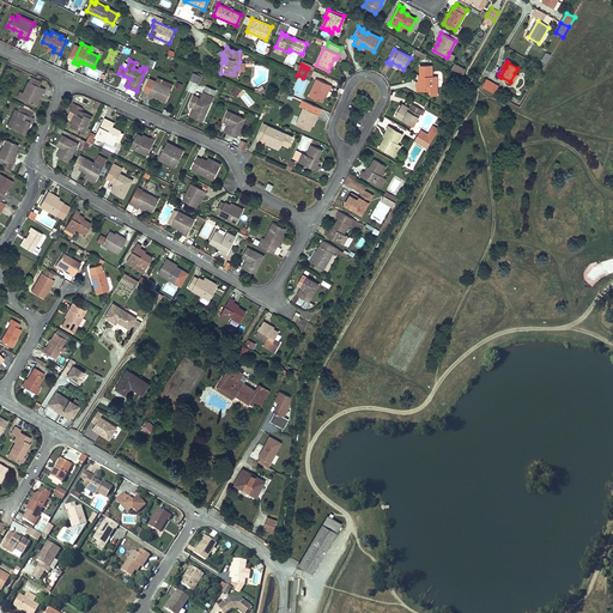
[(422,76),(422,80),(418,80),(416,82),(417,86),(417,92),(431,91),(431,96),(438,96),(437,77),(432,77),(432,66),(420,66),(422,76)]
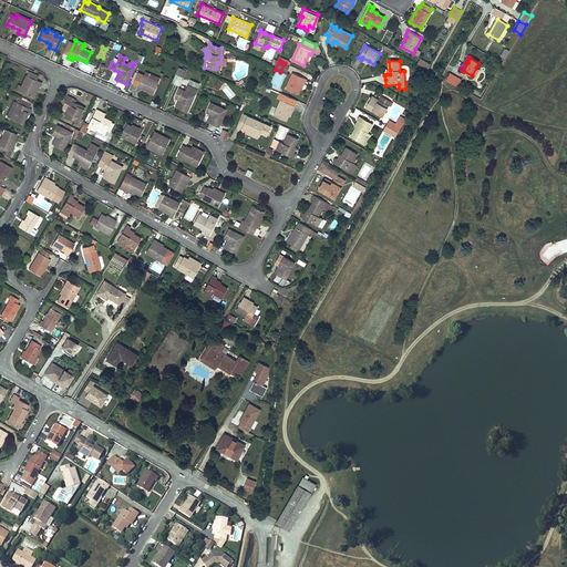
[(287,74),(290,65),(288,64),(286,63),(285,63),(280,72),(287,74)]
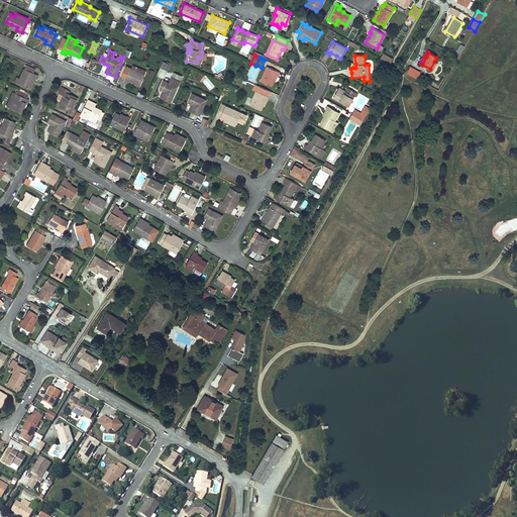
[(163,62),(161,67),(168,71),(170,65),(163,62)]
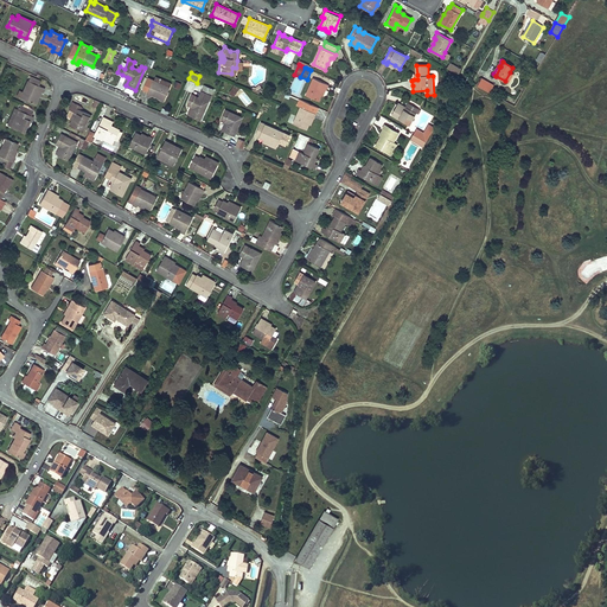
[(148,91),(153,81),(153,80),(147,77),(146,81),(142,89),(148,91)]
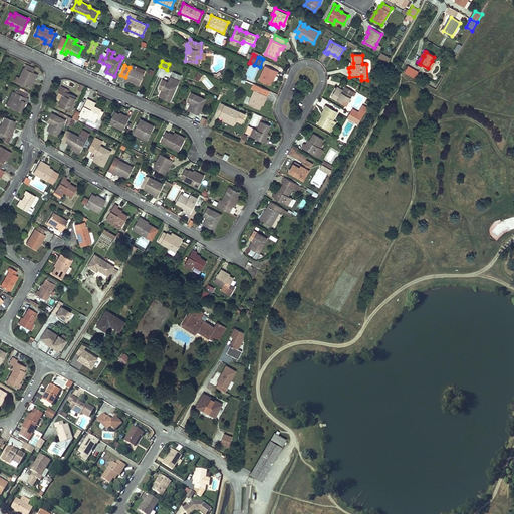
[(144,74),(146,70),(133,65),(131,69),(144,74)]
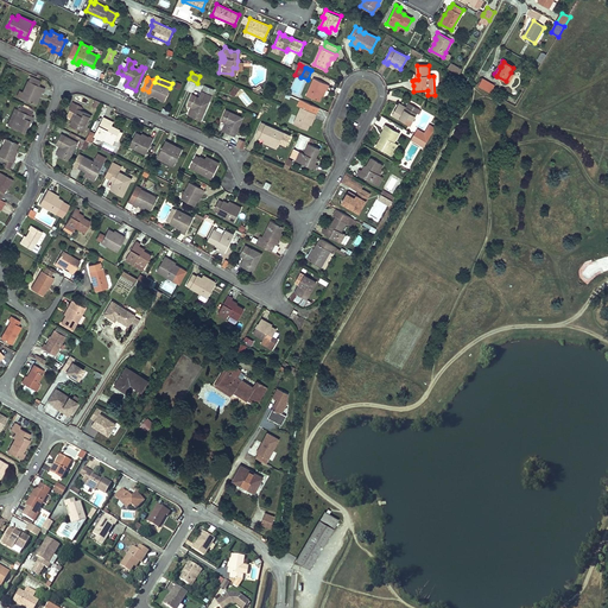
[(318,101),(322,96),(324,89),(327,89),(327,90),(329,86),(314,78),(306,96),(318,101)]
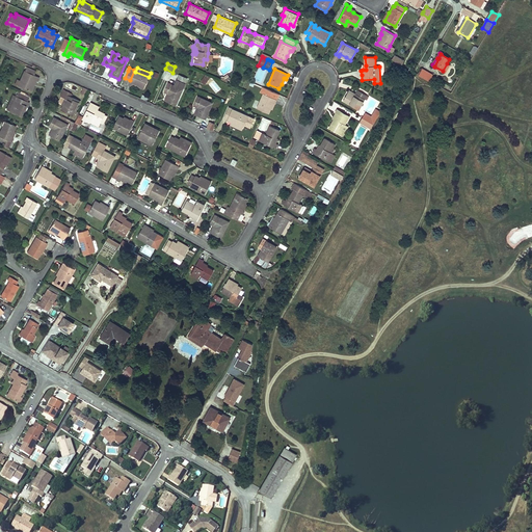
[(422,69),(419,75),(429,81),(433,75),(422,69)]
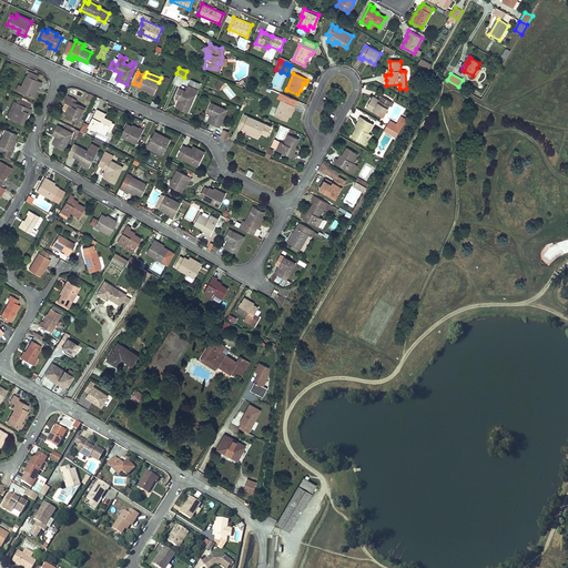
[(21,87),(19,91),(31,97),(37,84),(39,87),(40,87),(42,83),(36,80),(27,75),(21,87)]
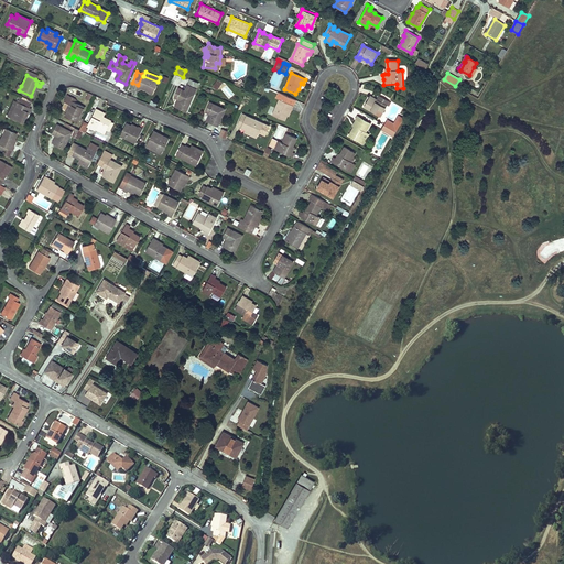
[(139,91),(140,89),(141,88),(153,94),(158,82),(143,76),(142,75),(138,85),(136,89),(139,91)]
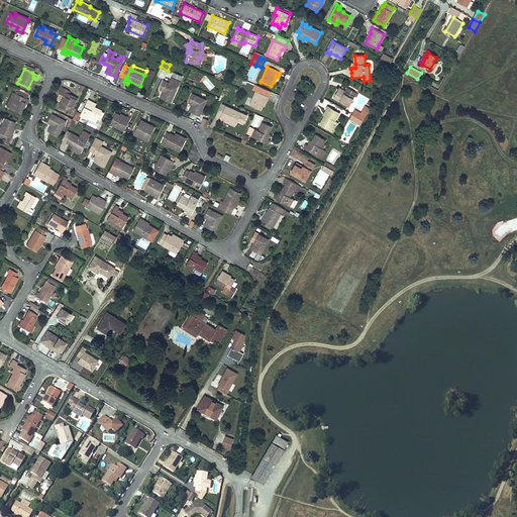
[(200,83),(205,76),(200,73),(196,80),(200,83)]
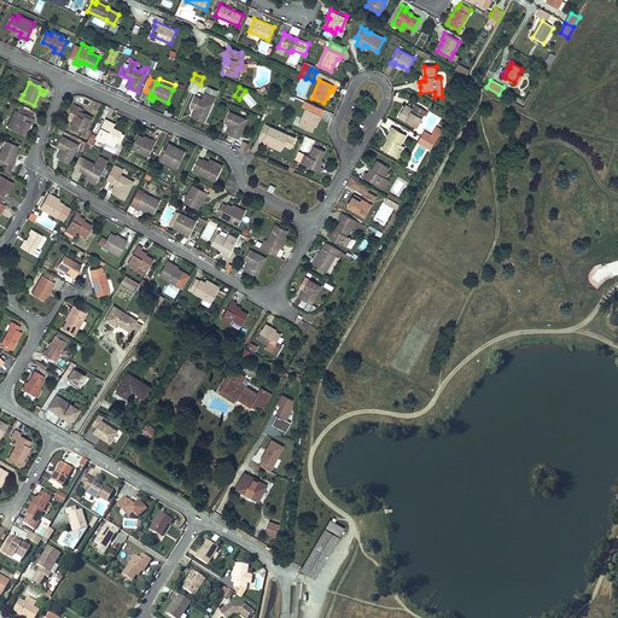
[(204,122),(213,104),(215,97),(205,92),(203,99),(196,95),(191,106),(196,108),(198,109),(193,117),(204,122)]
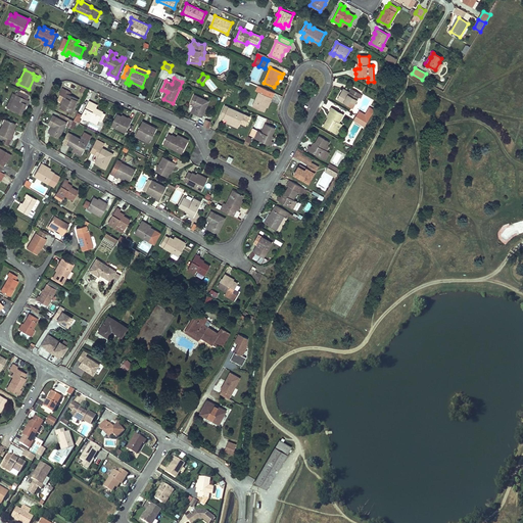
[(264,111),(266,106),(269,101),(270,101),(271,102),(272,98),(275,93),(262,87),(259,92),(253,107),(264,111)]
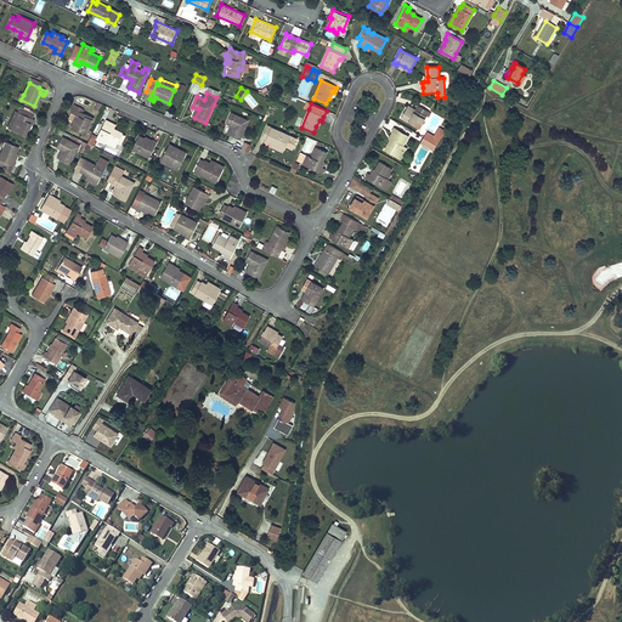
[(414,112),(407,108),(401,118),(419,128),(428,111),(419,106),(416,111),(414,112)]
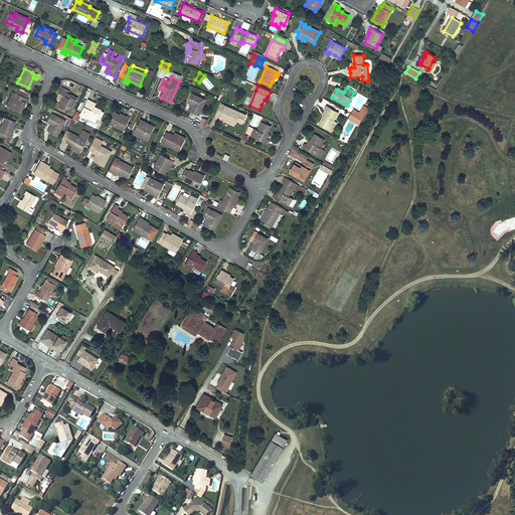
[(16,94),(9,108),(20,112),(22,107),(25,102),(26,103),(28,99),(26,98),(28,94),(18,89),(16,94)]
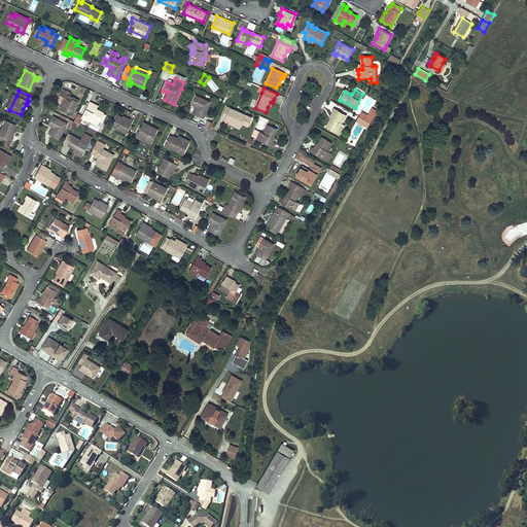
[(72,114),(79,100),(71,96),(72,94),(68,92),(67,94),(65,98),(66,98),(63,104),(61,109),(72,114)]
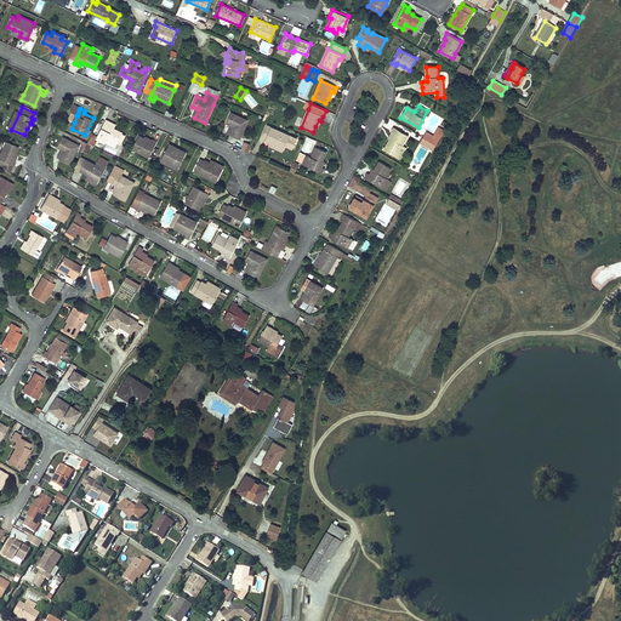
[(9,129),(11,130),(20,113),(16,110),(9,129)]
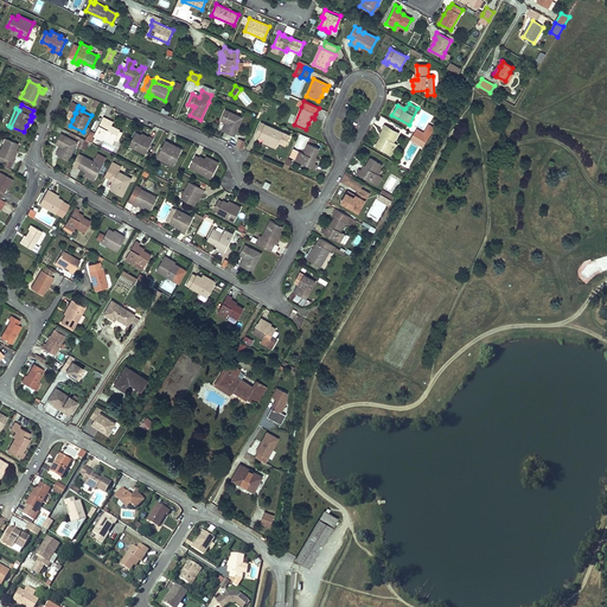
[(228,122),(224,131),(234,135),(242,117),(225,109),(221,120),(225,121),(228,122)]
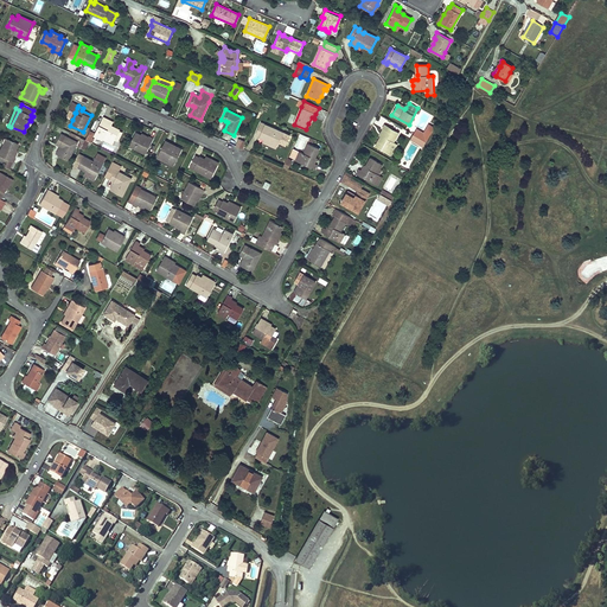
[(103,117),(94,135),(103,140),(104,136),(114,141),(120,131),(112,126),(113,122),(103,117)]
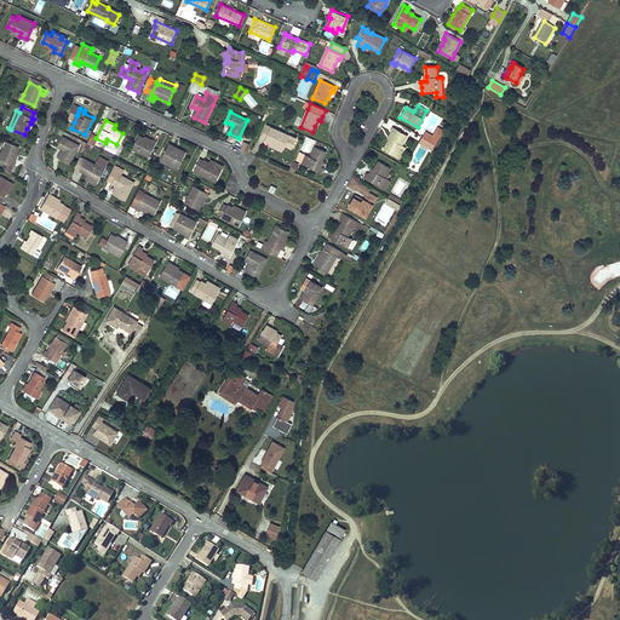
[(265,141),(270,142),(283,148),(290,136),(267,125),(262,137),(265,139),(265,141)]
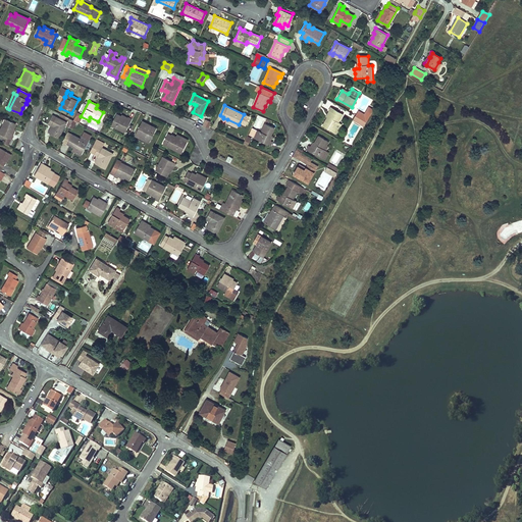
[(330,112),(328,117),(323,125),(332,132),(338,121),(343,114),(331,107),(329,111),(330,112)]
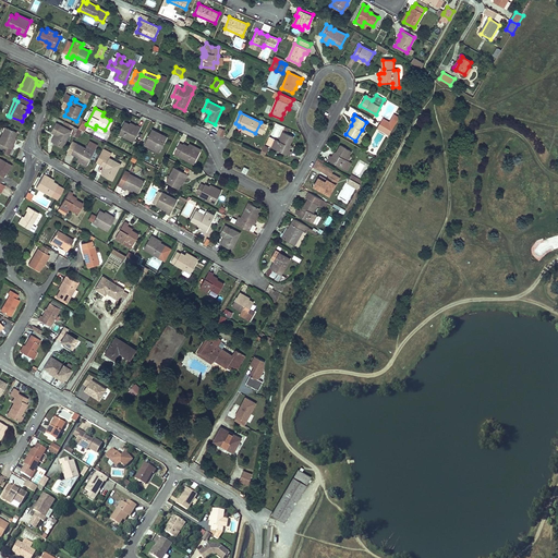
[(395,114),(390,122),(395,125),(400,117),(395,114)]
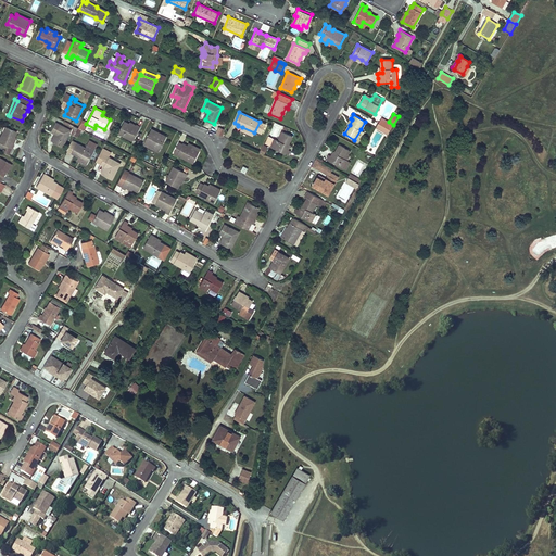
[(379,123),(391,129),(393,125),(389,122),(382,118),(379,123)]
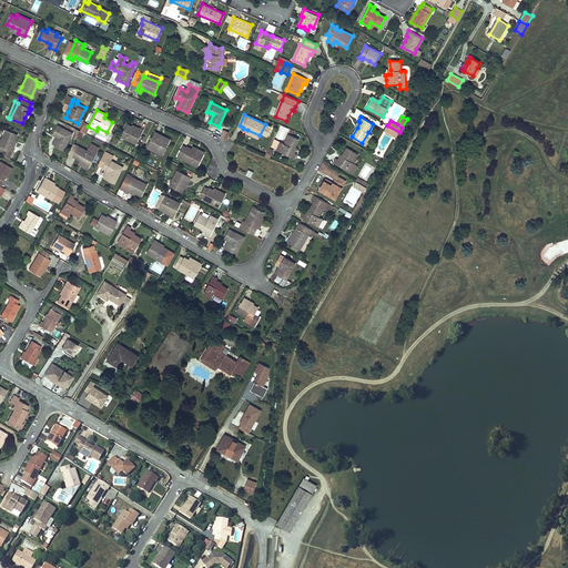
[(138,130),(132,127),(127,124),(121,137),(137,144),(143,130),(139,128),(139,129),(138,130)]
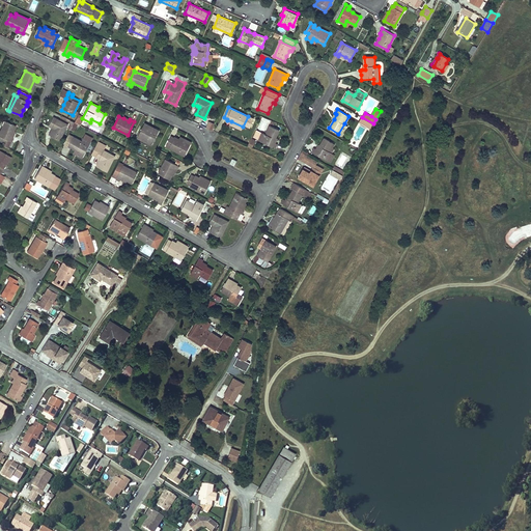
[(55,129),(52,136),(60,140),(67,124),(53,117),(49,126),(53,128),(55,129)]
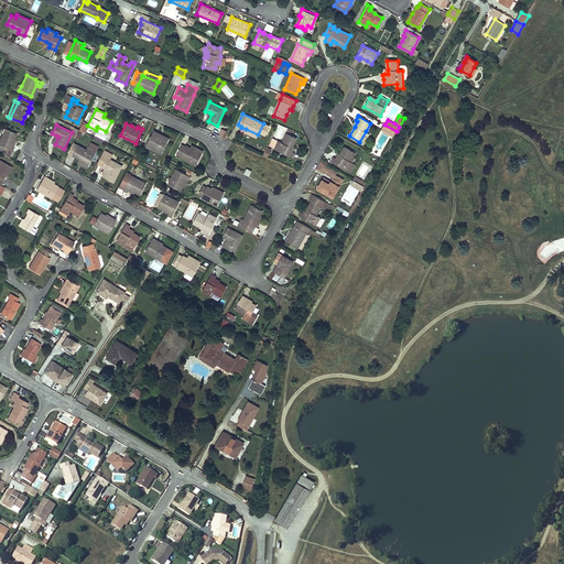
[(393,137),(397,131),(384,125),(382,130),(393,137)]
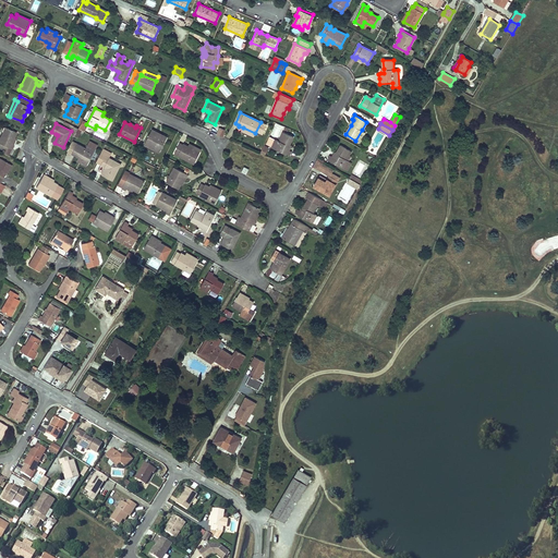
[(14,145),(12,144),(14,137),(16,132),(5,128),(0,138),(0,146),(7,149),(8,147),(12,148),(14,145)]
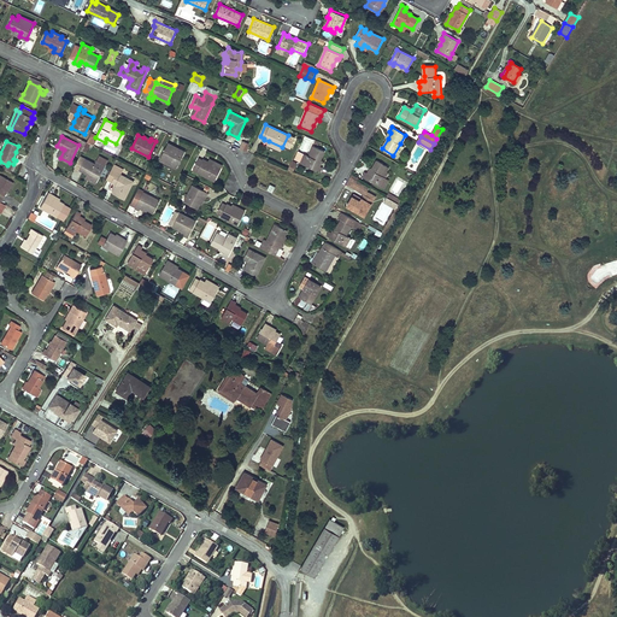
[(247,152),(251,144),(244,141),(240,148),(247,152)]
